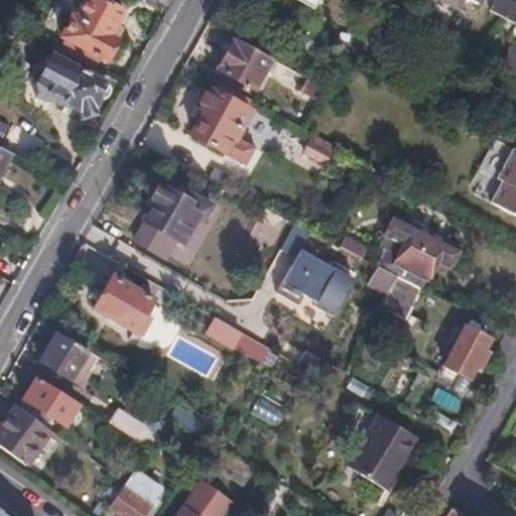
[(101,56),(105,58),(116,38),(108,33),(121,9),(103,0),(82,0),(74,16),(71,14),(59,34),(63,37),(101,56)]
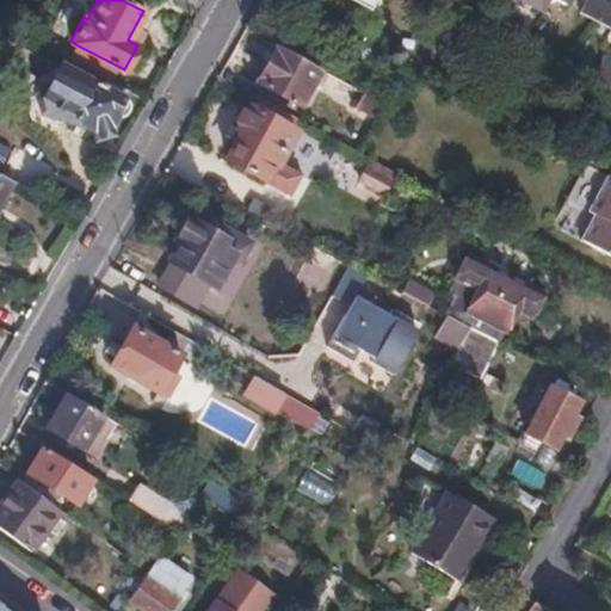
[(203,0),(178,0),(198,11),(203,0)]
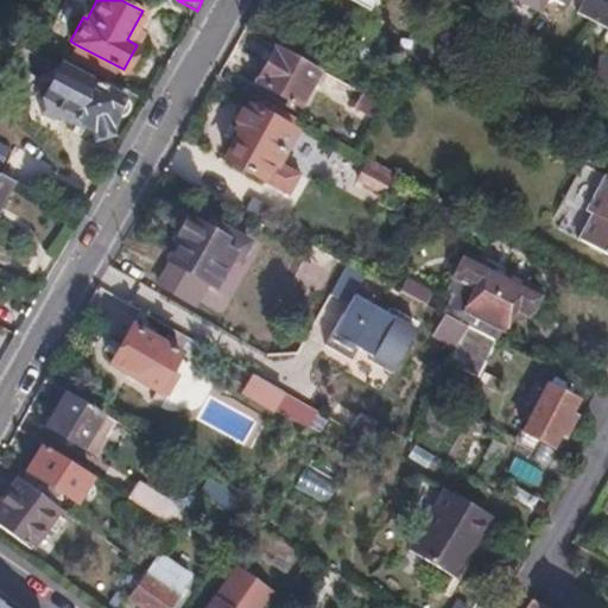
[(512,0),(513,0),(539,14),(545,0),(551,0),(562,5),(563,0),(512,0)]
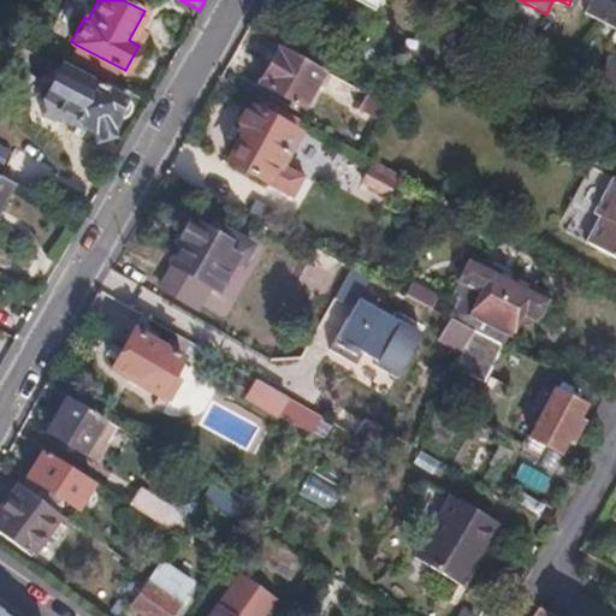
[(591,0),(585,13),(598,21),(605,9),(612,12),(615,10),(615,5),(611,4),(605,0),(591,0)]
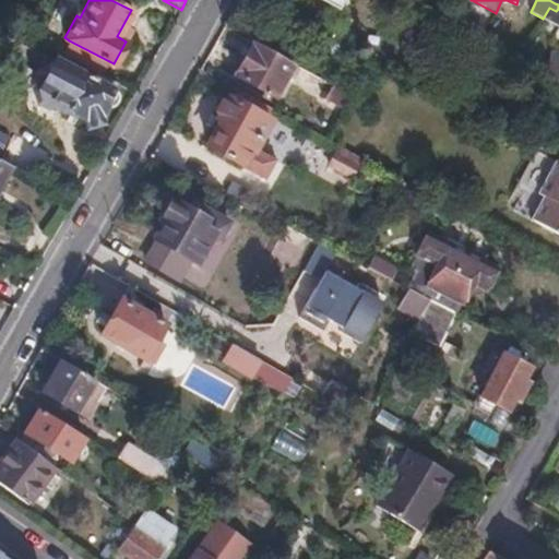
[(558,51),(555,49),(543,71),(558,80),(558,9),(556,11),(549,8),(543,19),(558,26),(558,51)]
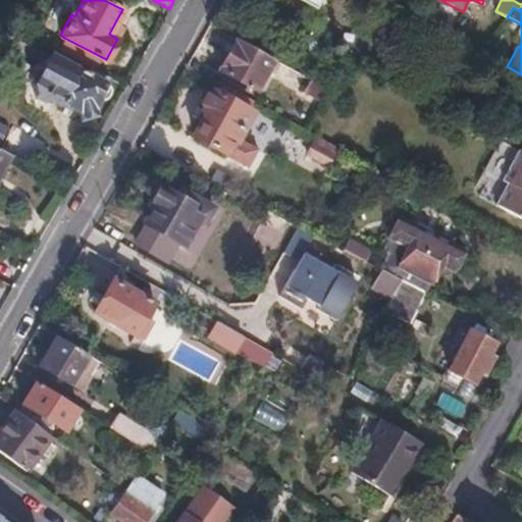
[(102,57),(64,38),(58,49),(61,50),(90,66),(96,69),(102,57)]
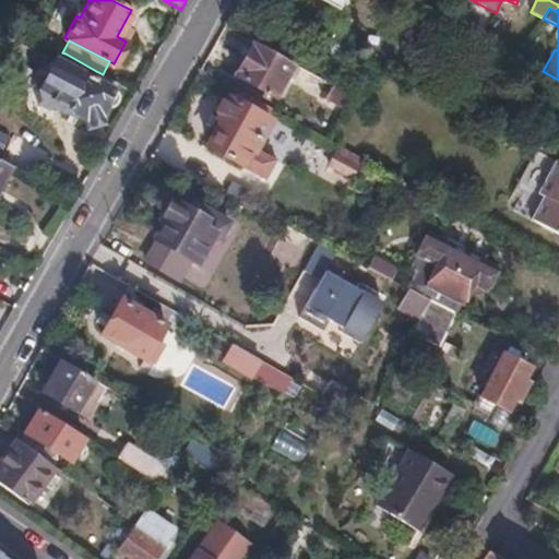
[(293,63),(252,42),(234,75),(274,97),(293,63)]
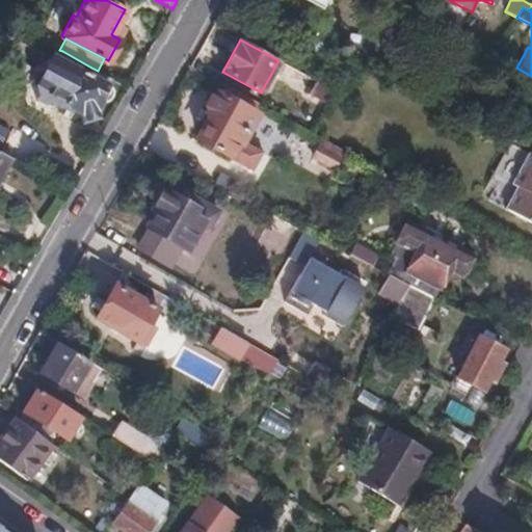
[(109,84),(112,78),(98,71),(91,68),(89,72),(88,71),(87,73),(53,55),(36,85),(40,96),(60,107),(63,101),(86,113),(88,116),(97,112),(95,109),(100,99),(103,100),(107,99),(111,96),(112,91),(112,88),(110,85),(109,84)]
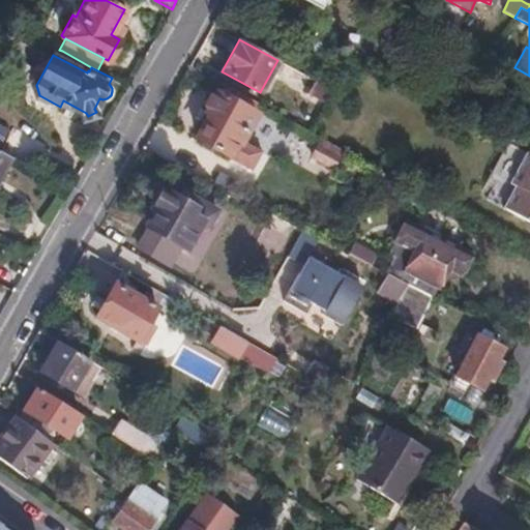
[(307,93),(324,102),(330,89),(315,81),(307,93)]
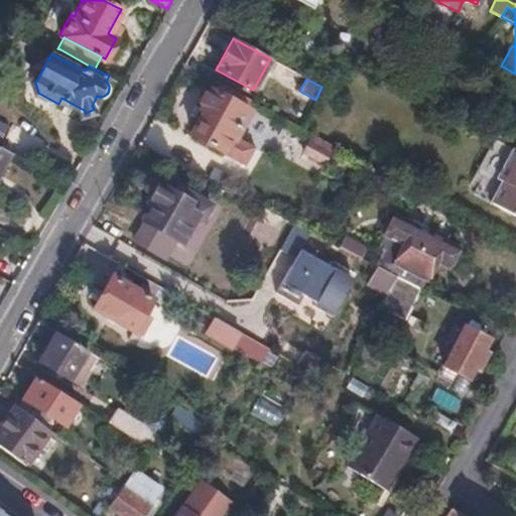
[(237,131),(248,111),(212,90),(196,118),(201,120),(191,136),(219,150),(218,152),(243,165),(255,142),(237,131)]
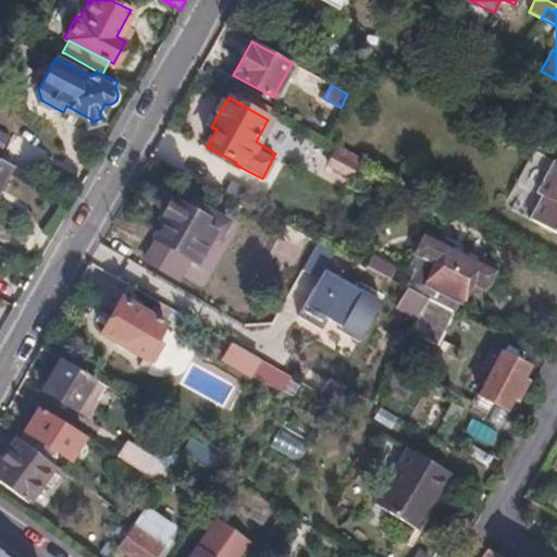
[(44,172),(50,158),(23,144),(15,158),(44,172)]
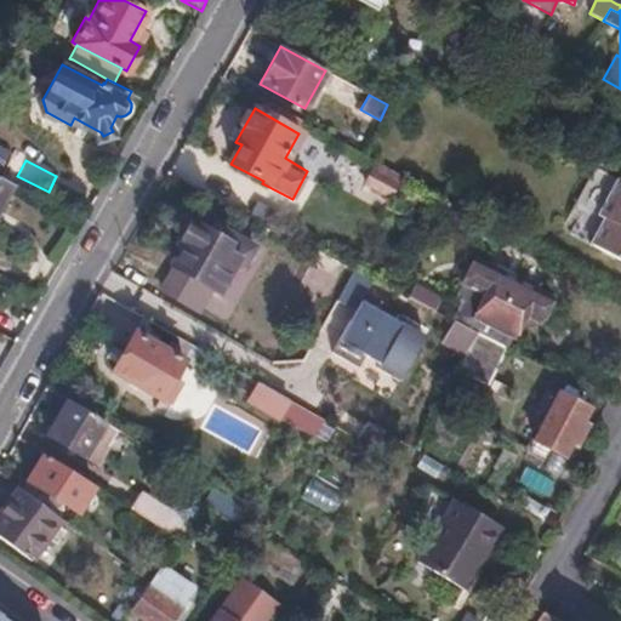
[(403,176),(379,163),(366,184),(391,198),(403,176)]
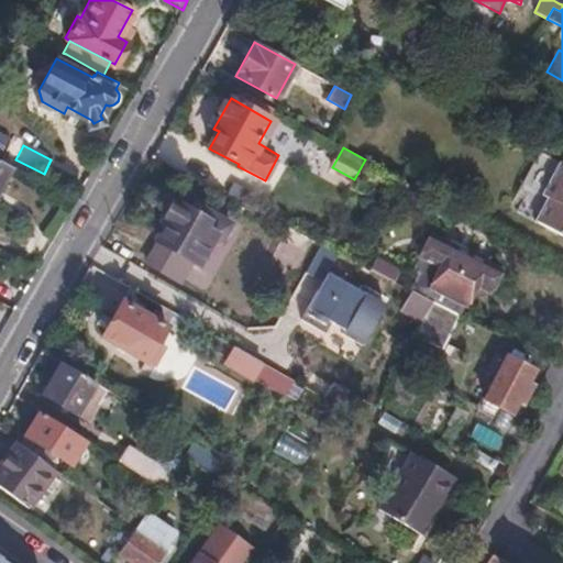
[(0,187),(12,165),(0,158),(0,187)]
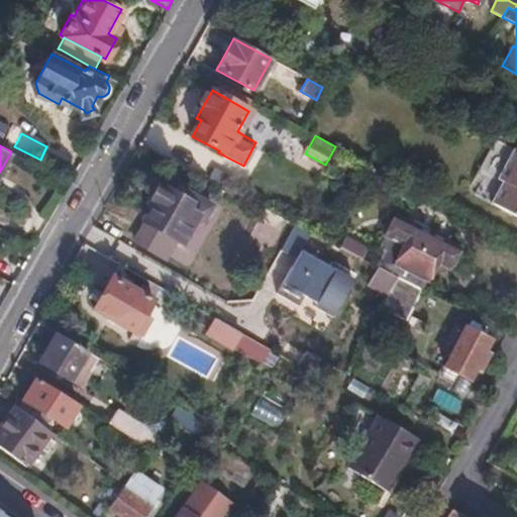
[(516,150),(512,148),(497,179),(503,181),(491,202),(516,215),(516,150)]
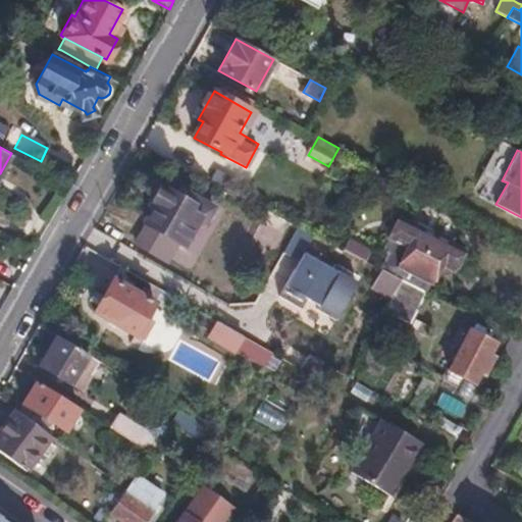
[(375,167),(369,177),(385,186),(390,175),(375,167)]
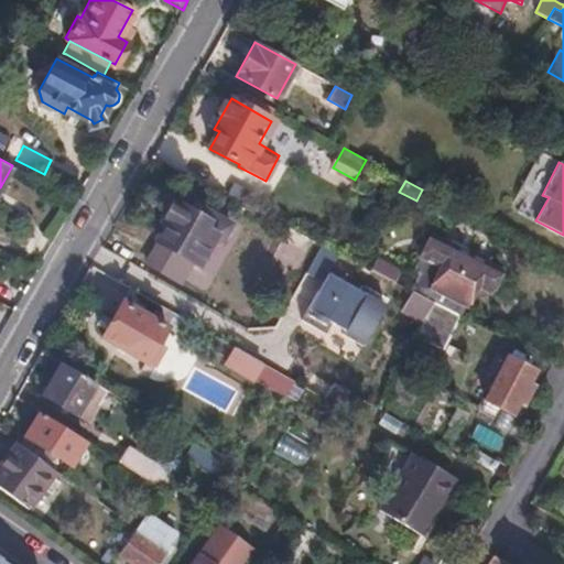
[(159,242),(147,262),(181,282),(193,262),(195,263),(213,234),(220,237),(229,223),(195,202),(193,205),(175,195),(164,214),(170,217),(155,241),(159,242)]
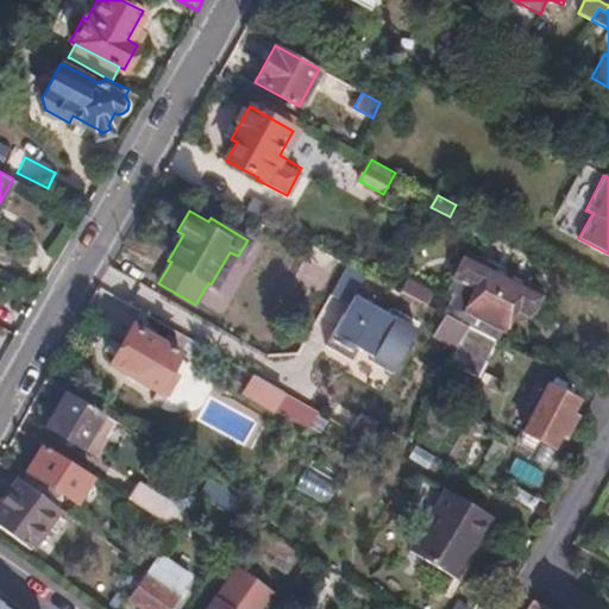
[(494,264),(468,251),(444,299),(508,330),(518,308),(535,316),(547,292),(510,272),(516,261),(500,252),(494,264)]
